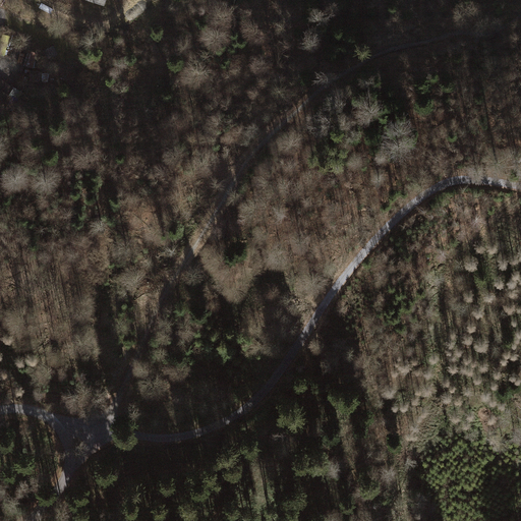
[(10,37),(3,35),(0,45),(0,55),(5,57),(10,37)]
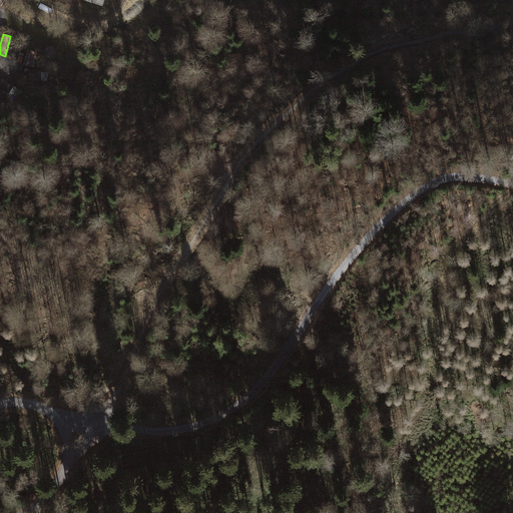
[(53,46),(46,49),(50,58),(57,55),(53,46)]
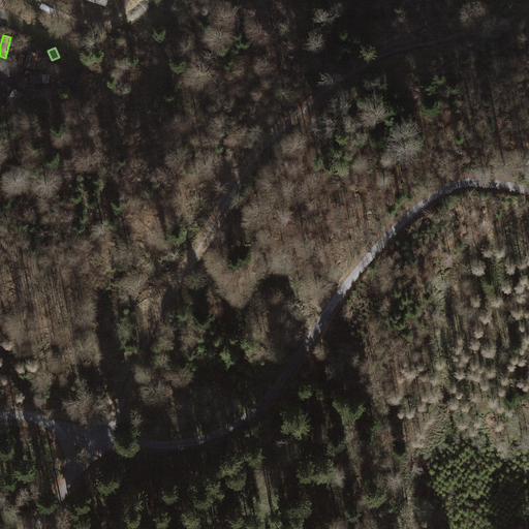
[(38,55),(29,52),(24,66),(34,69),(38,55)]
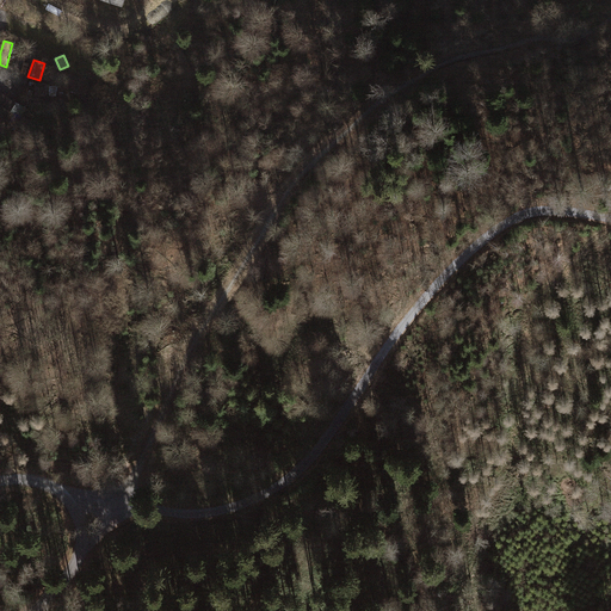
[(50,84),(35,84),(35,102),(50,102),(50,84)]
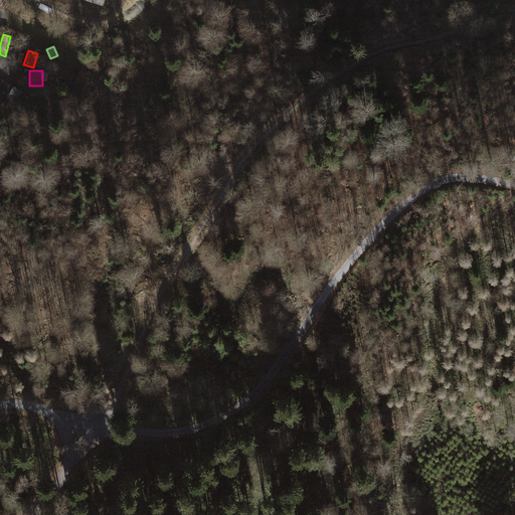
[(0,105),(4,108),(12,96),(8,93),(13,86),(3,78),(0,82),(0,105)]
